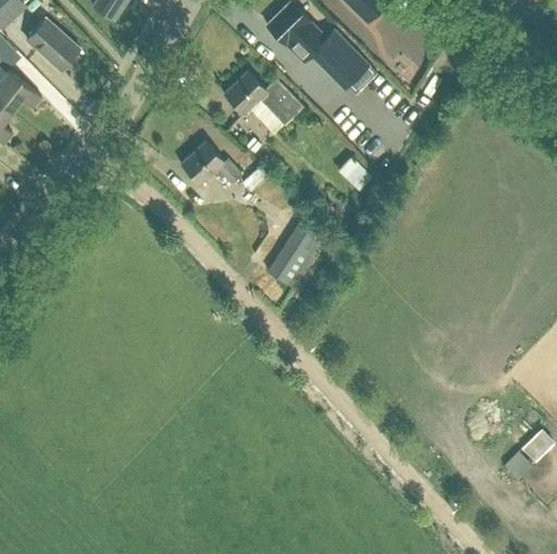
[(0,0),(0,31),(16,15),(0,0)]
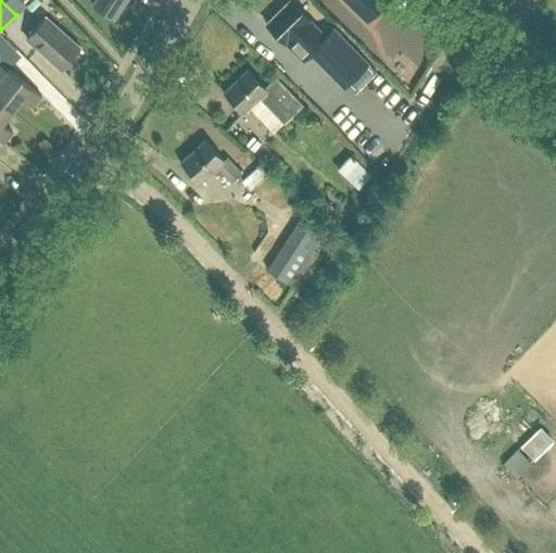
[(93,0),(91,4),(113,19),(125,0),(93,0)]
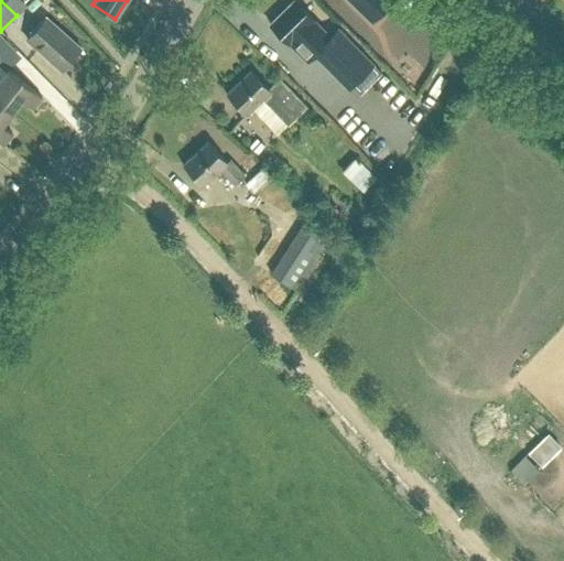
[(346,0),(371,23),(391,2),(388,0),(346,0)]
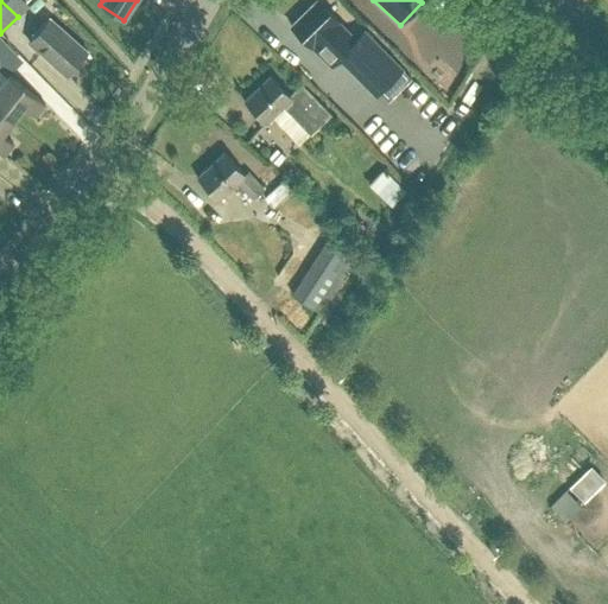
[(316,1),(290,27),(330,68),(337,61),(375,97),(401,70),(363,32),(355,40),(316,1)]
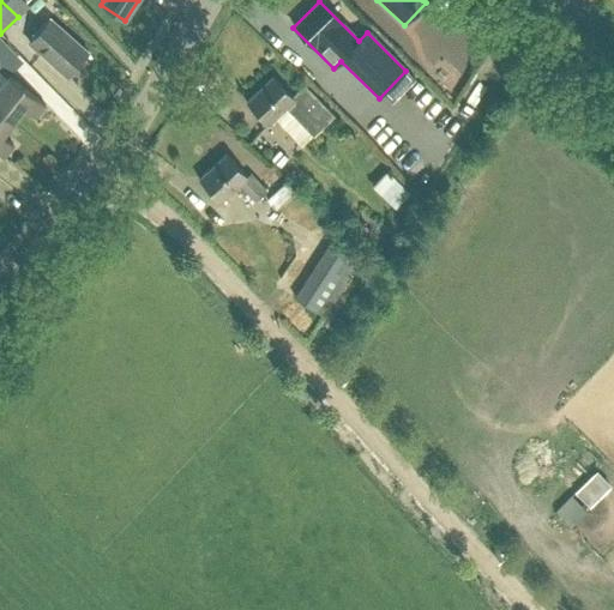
[(66,79),(88,54),(60,30),(60,31),(49,22),(29,44),(40,54),(38,55),(66,79)]
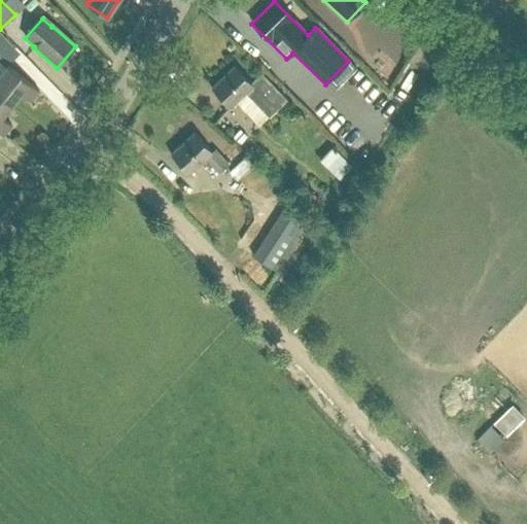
[(252,86),(234,67),(211,90),(230,108),(245,94),(272,120),(290,102),(278,90),(270,97),(256,82),(252,86)]
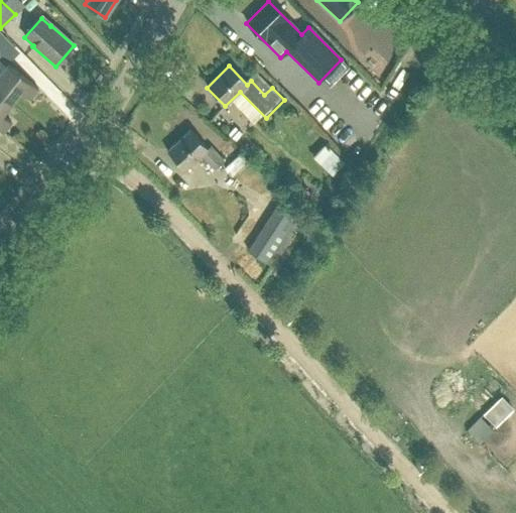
[(0,97),(9,104),(18,93),(29,102),(37,91),(6,67),(0,74),(0,97)]
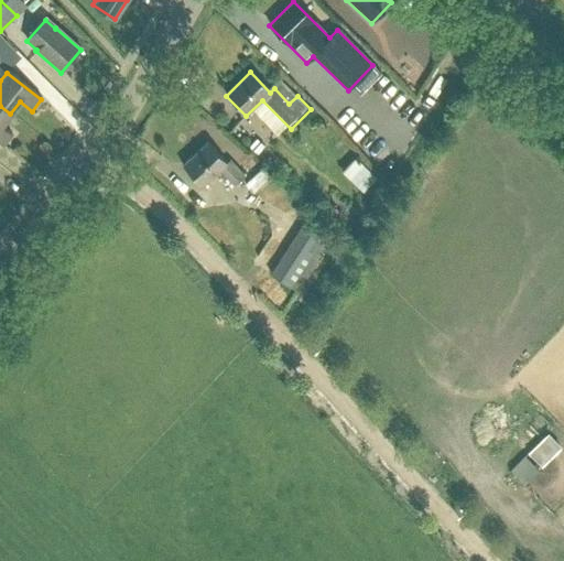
[(0,126),(10,114),(0,106),(0,146),(2,148),(11,137),(0,127),(0,126)]
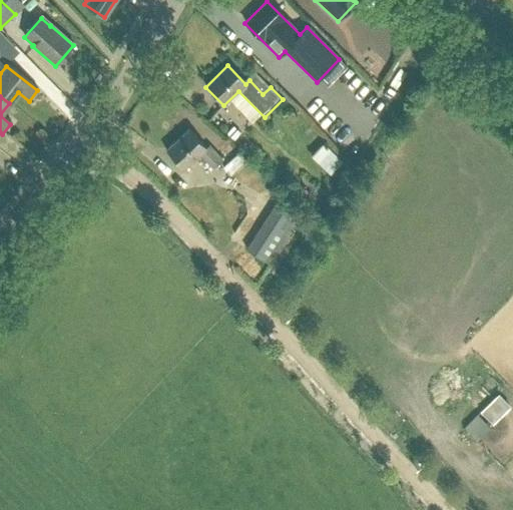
[(189,130),(165,151),(183,170),(199,156),(212,171),(223,161),(210,146),(206,149),(189,130)]
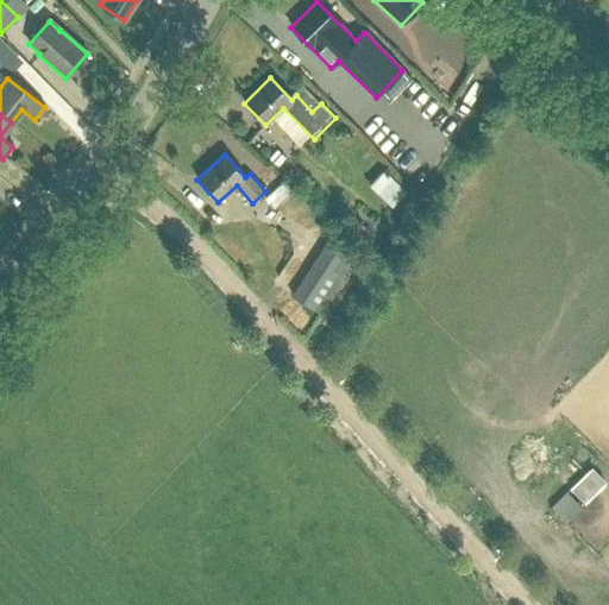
[(282,182),(257,206),(268,218),(293,193),(282,182)]
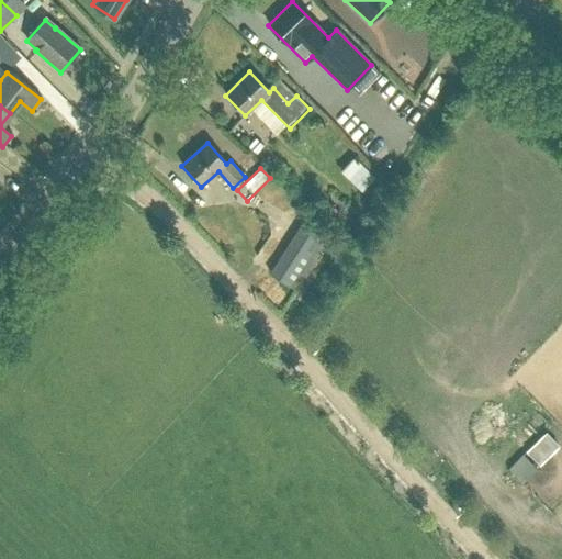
[(546,433),(504,473),(520,484),(558,446),(546,433)]
